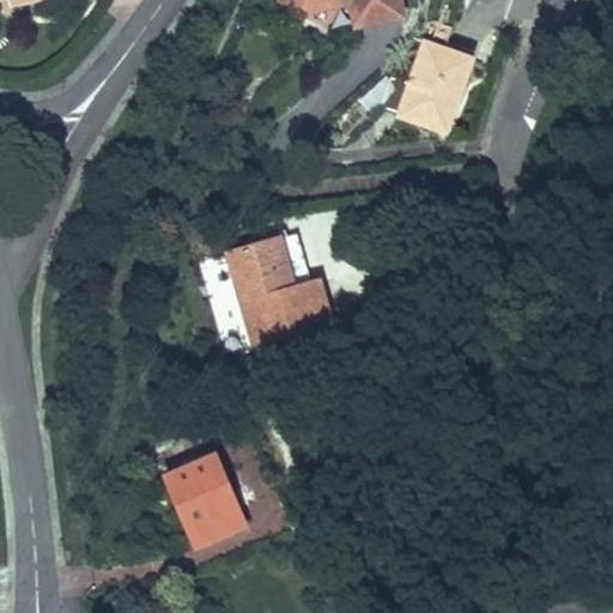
[(406,0),(291,0),(295,18),(352,6),(357,30),(411,19),(406,0)]
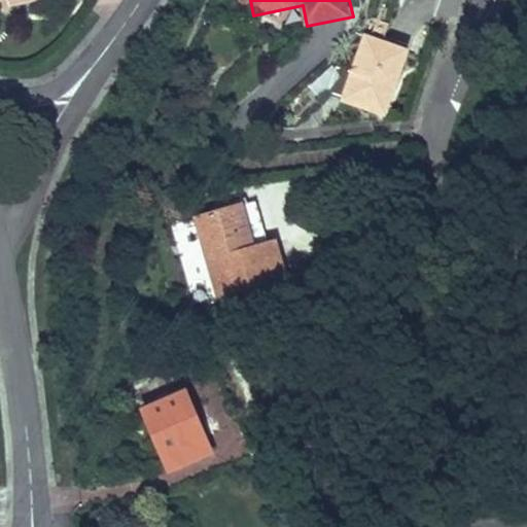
[(413,50),(364,34),(341,101),(388,117),(413,50)]
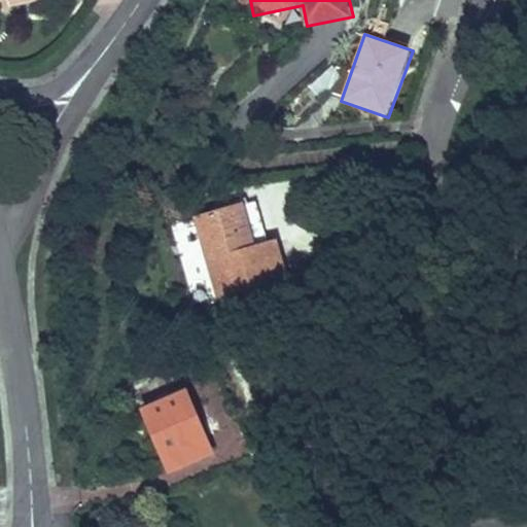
[(232,198),(234,205),(251,200),(248,192),(232,198)]
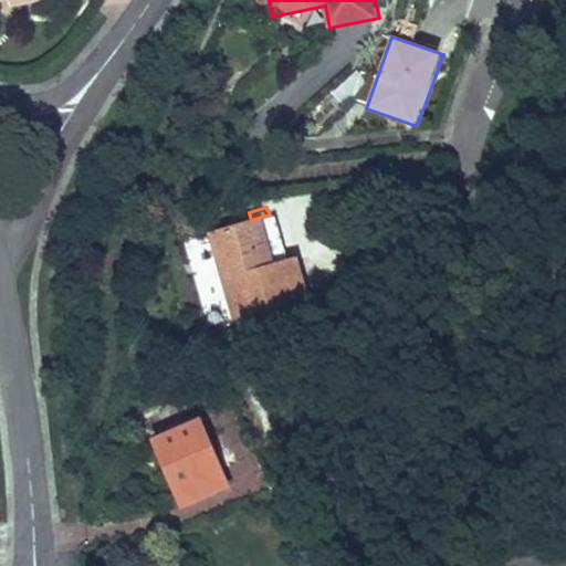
[(251,220),(217,232),(244,315),(311,293),(299,258),(292,260),(276,212),(270,215),(251,220)]
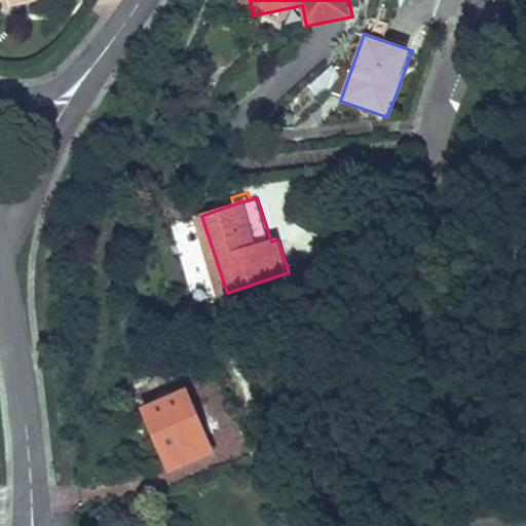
[(136,417),(160,476),(209,456),(184,398),(136,417)]
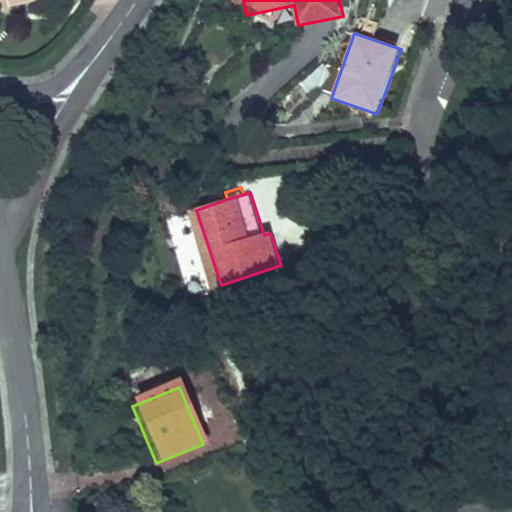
All buildings are outlined.
